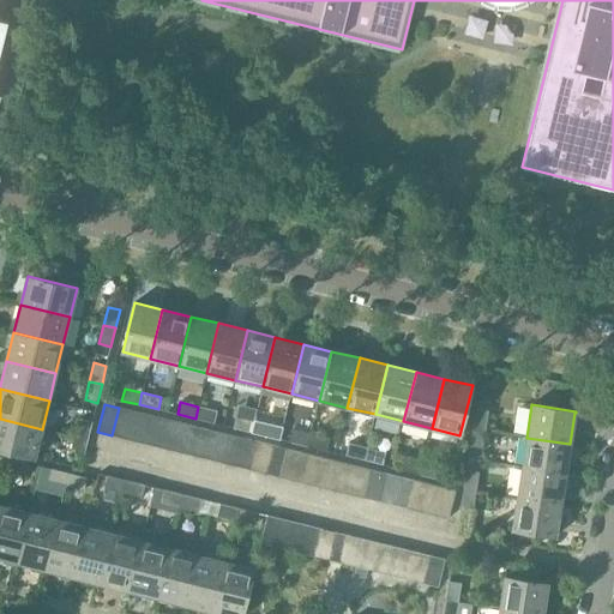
[(198,407),(196,419),(214,423),(217,411),(198,407)]
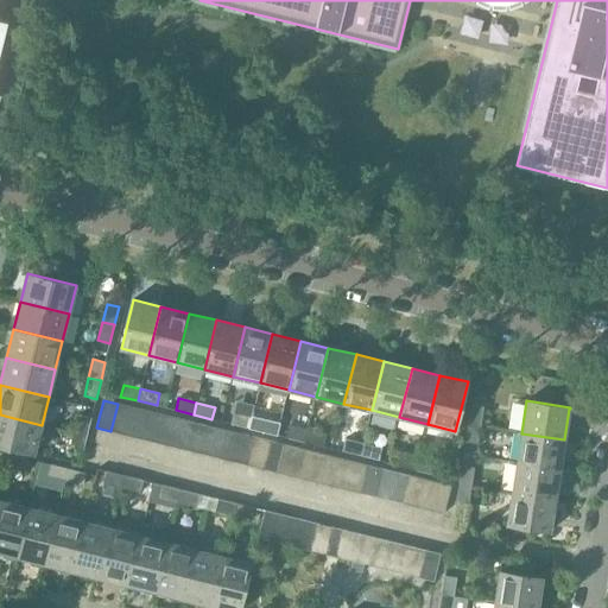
[(111,431),(125,435),(131,406),(118,404),(111,431)]
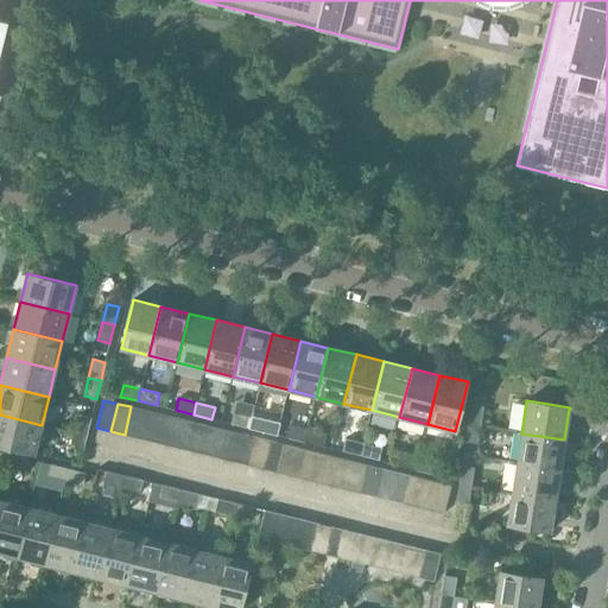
[(472,405),(468,423),(481,425),(483,406),(472,405)]
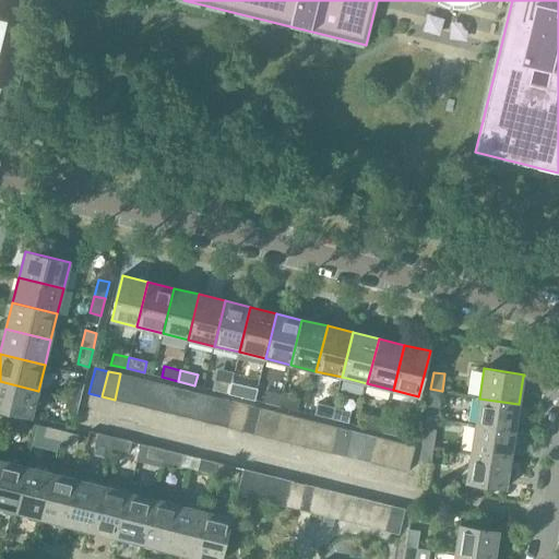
[(115,400),(127,403),(133,377),(120,373),(115,400)]
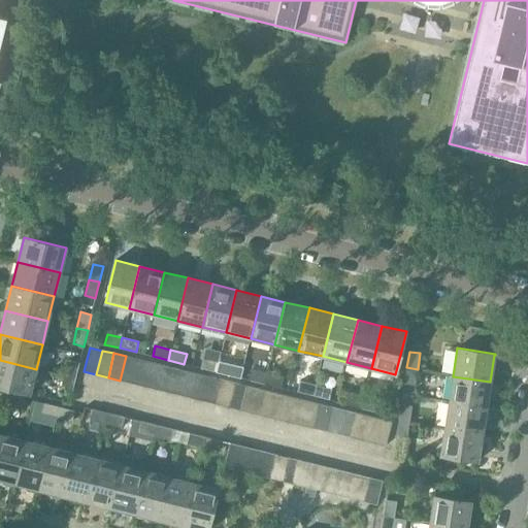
[(120,381),(132,384),(138,359),(126,356),(120,381)]
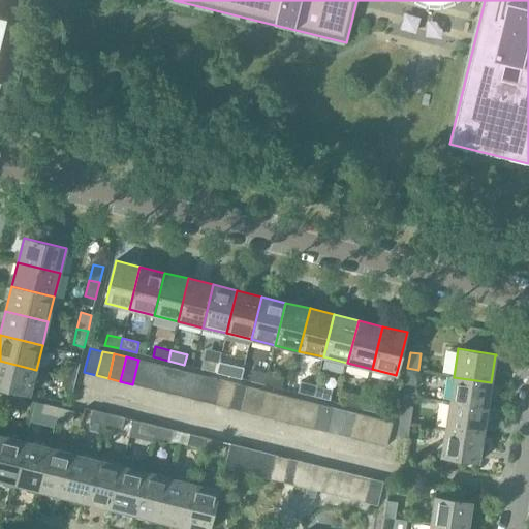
[(200,369),(217,373),(219,362),(204,359),(200,369)]
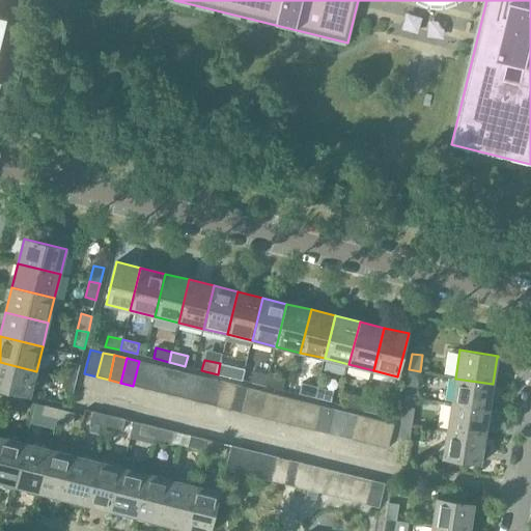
[(133,386),(145,388),(151,364),(139,361),(133,386)]
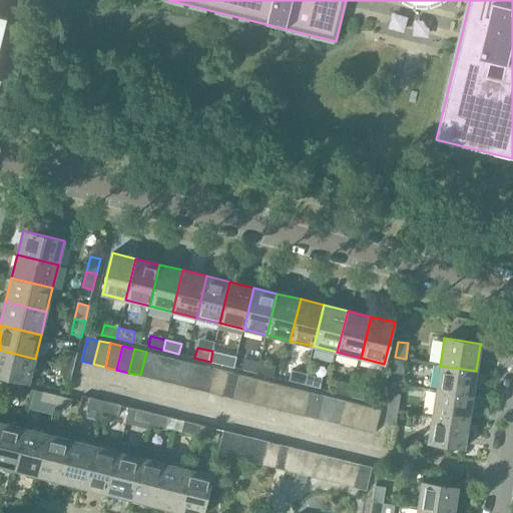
[(35,359),(0,350),(0,375),(29,383),(35,359)]
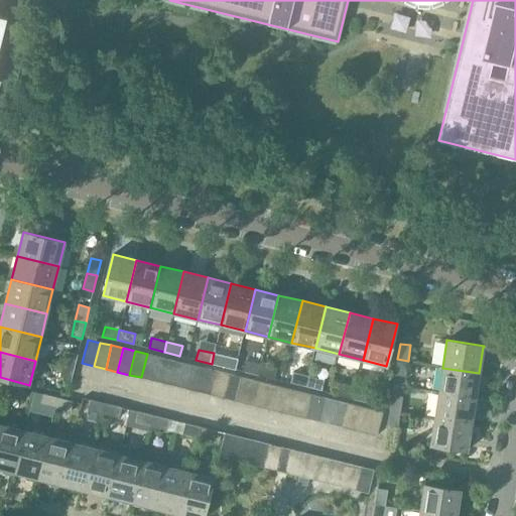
[(68,352),(63,368),(74,370),(78,355),(68,352)]
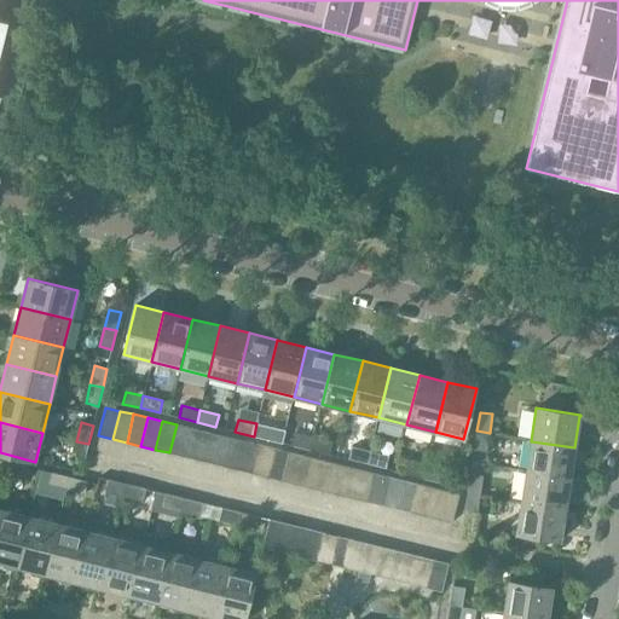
[(256,423),(254,437),(282,443),(285,431),(256,423)]
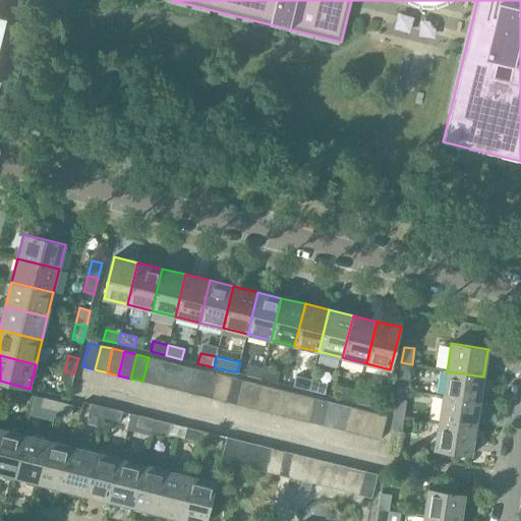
[(142,381),(154,384),(160,360),(149,357),(142,381)]
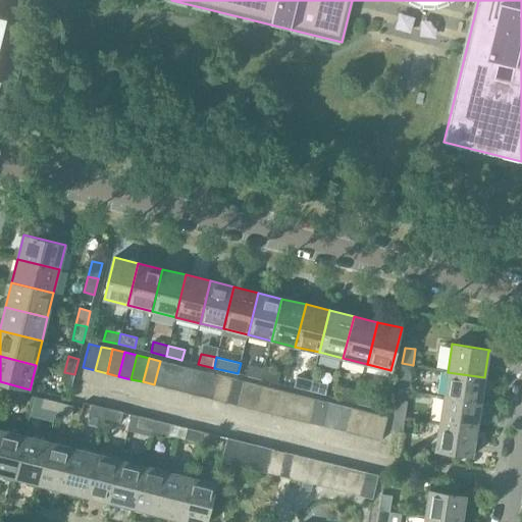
[(154,384),(166,387),(172,364),(160,361),(154,384)]
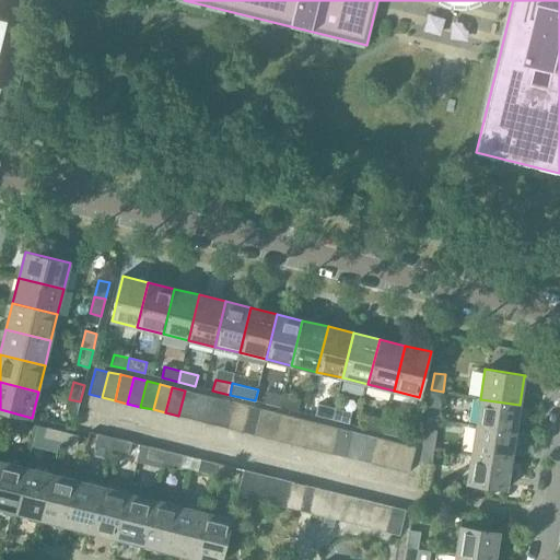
[(443,392),(431,389),(429,407),(440,409),(443,392)]
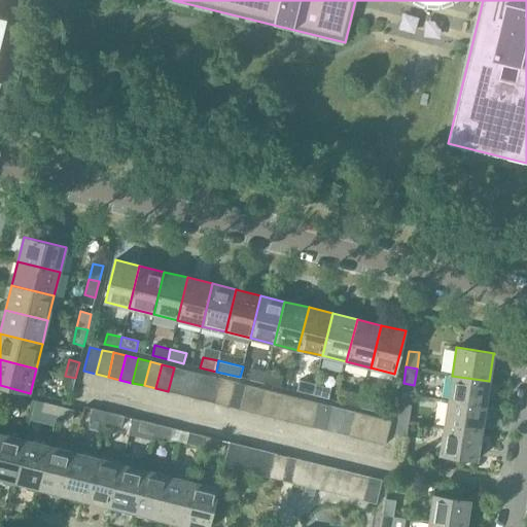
[(168,391),(180,394),(186,371),(174,367),(168,391)]
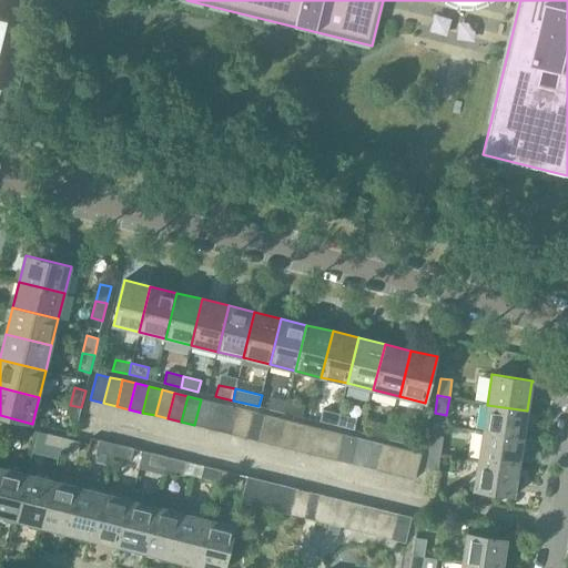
[(267,408),(285,413),(287,402),(271,397),(267,408)]
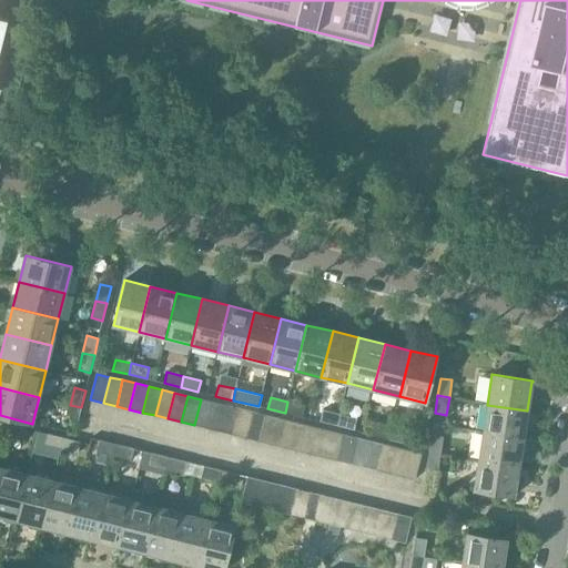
[(194,425),(208,428),(213,403),(201,399),(194,425)]
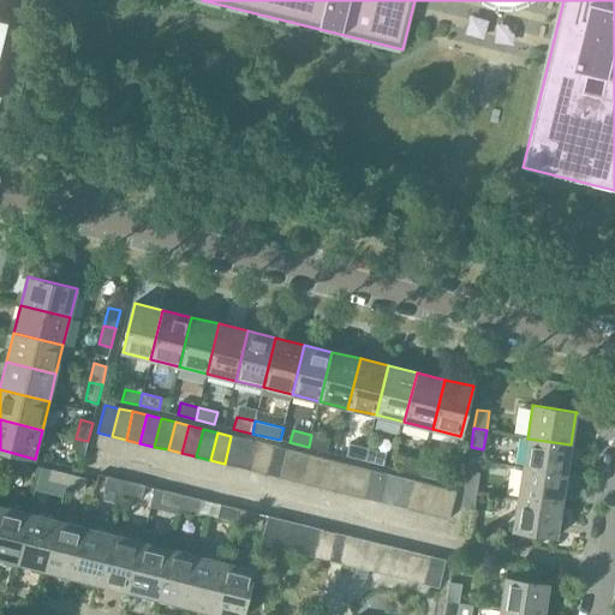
[(311,435),(309,447),(327,452),(329,440),(311,435)]
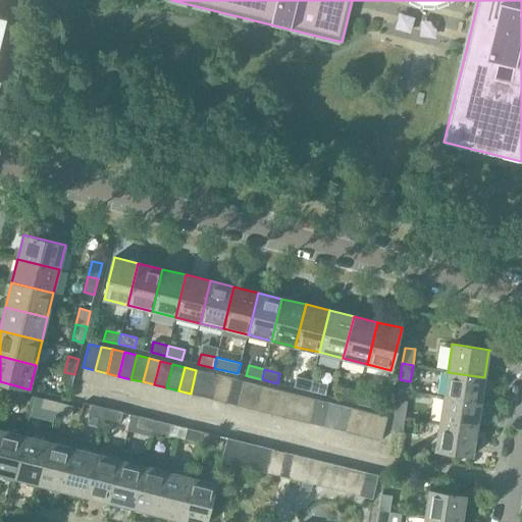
[(191,394),(202,397),(208,372),(196,370),(191,394)]
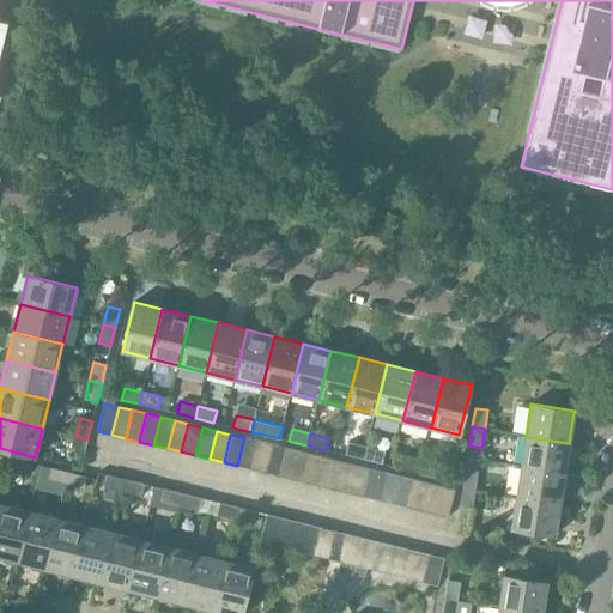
[(87,439),(76,437),(71,455),(83,457),(87,439)]
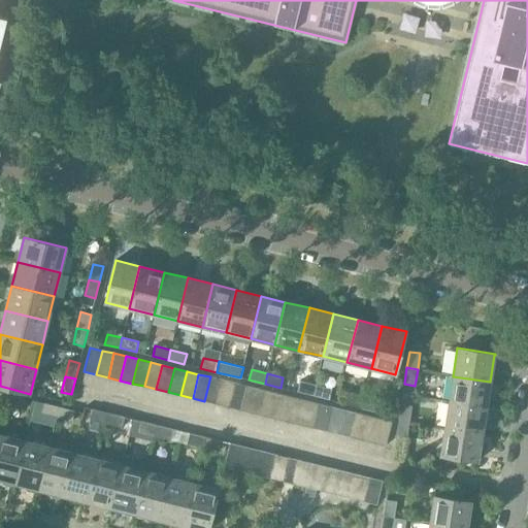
[(204,401),(217,404),(223,380),(210,376),(204,401)]
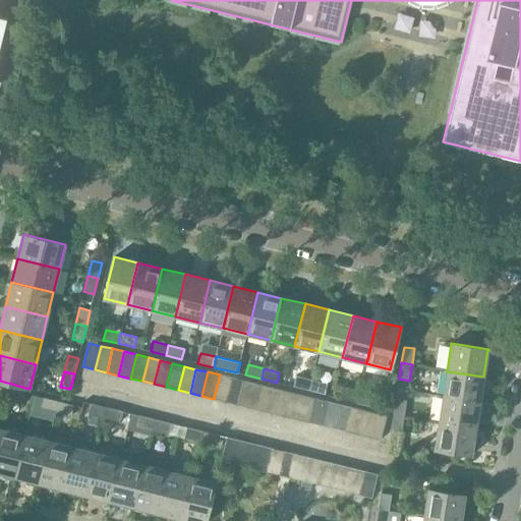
[(447,371),(443,397),(479,403),(483,377),(447,371)]
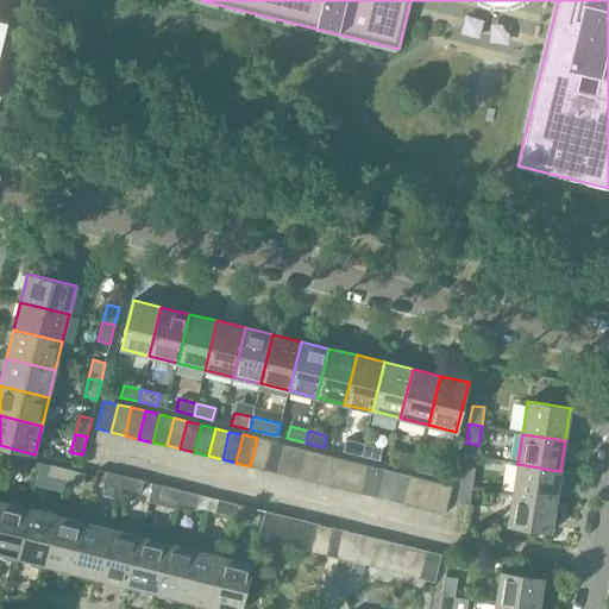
[(250,466),(263,469),(270,441),(257,438),(250,466)]
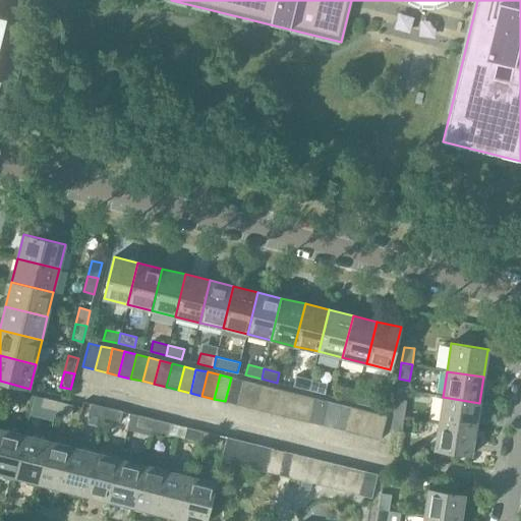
[(293,387),(309,391),(311,380),(296,377),(293,387)]
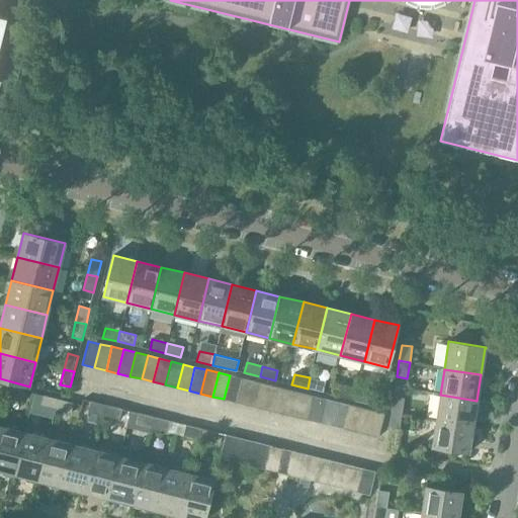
[(224,399),(237,402),(242,378),(230,375),(224,399)]
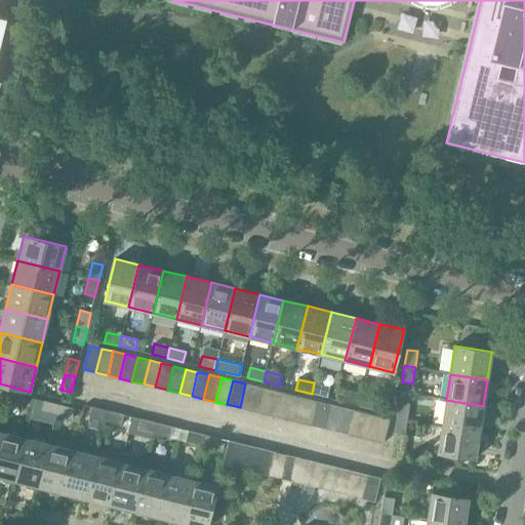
[(314,382),(312,394),(327,397),(329,387),(314,382)]
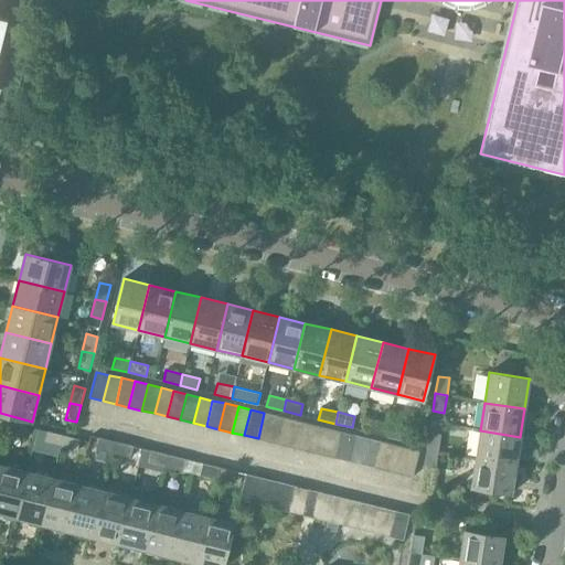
[(258,438),(270,441),(277,416),(264,413),(258,438)]
